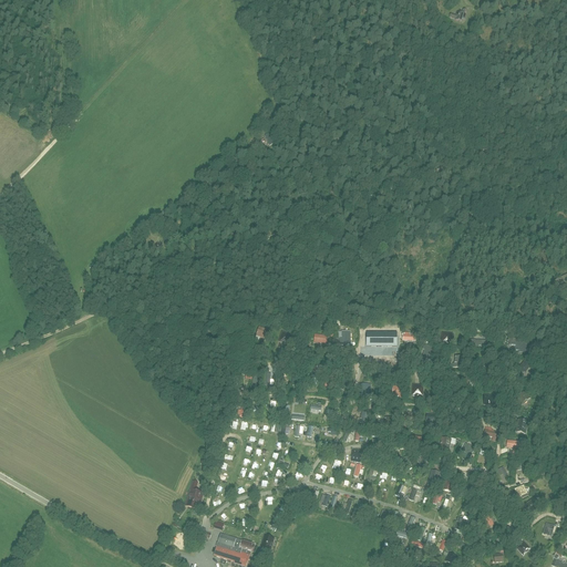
[(464,19),(466,11),(463,10),(462,14),(457,13),(456,16),(451,14),(450,18),(455,19),(455,20),(460,22),(461,18),(464,19)]
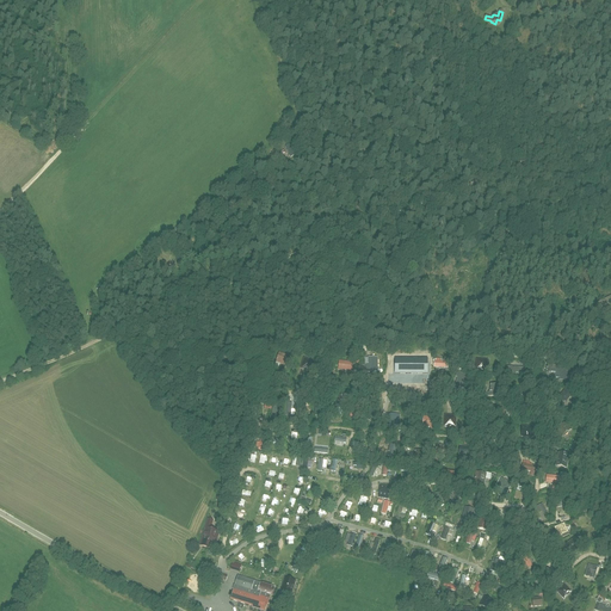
[(599,309),(610,302),(610,296),(597,303),(599,309)]
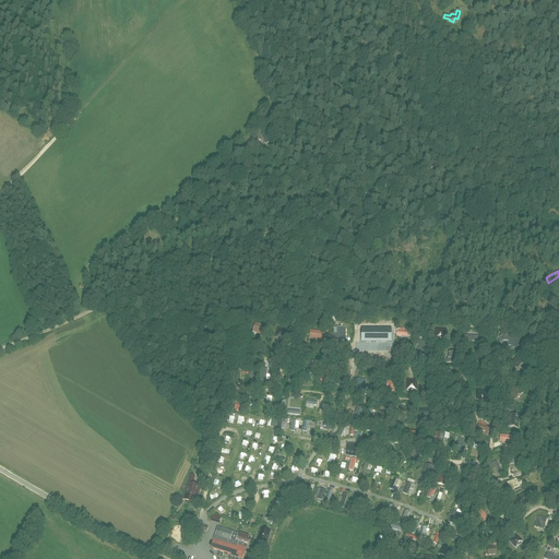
[(265,326),(263,325),(256,323),(252,331),(260,334),(263,334),(265,326)]
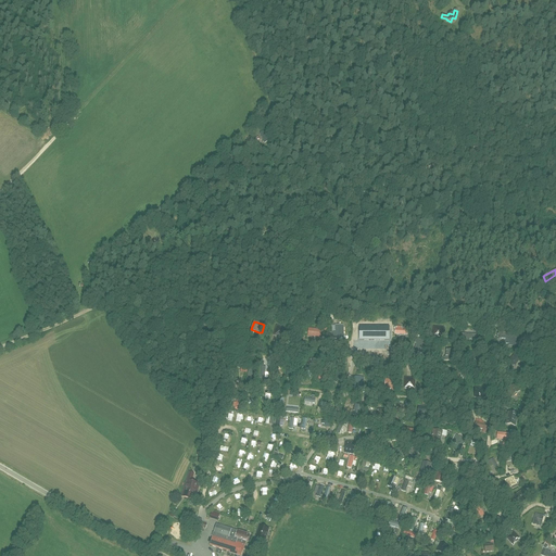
[(277,327),(274,336),(282,338),(286,329),(277,327)]
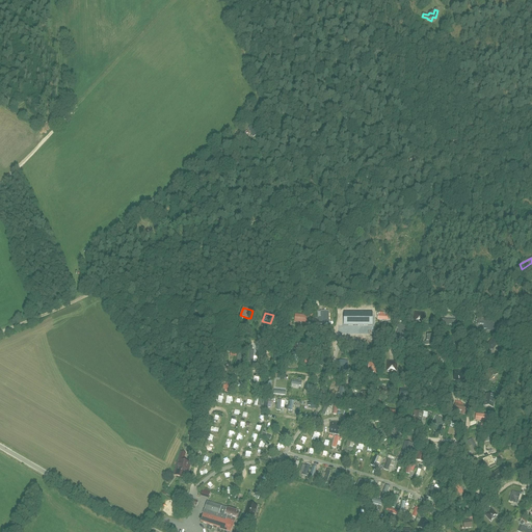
[(295,320),(308,321),(308,313),(295,313),(295,320)]
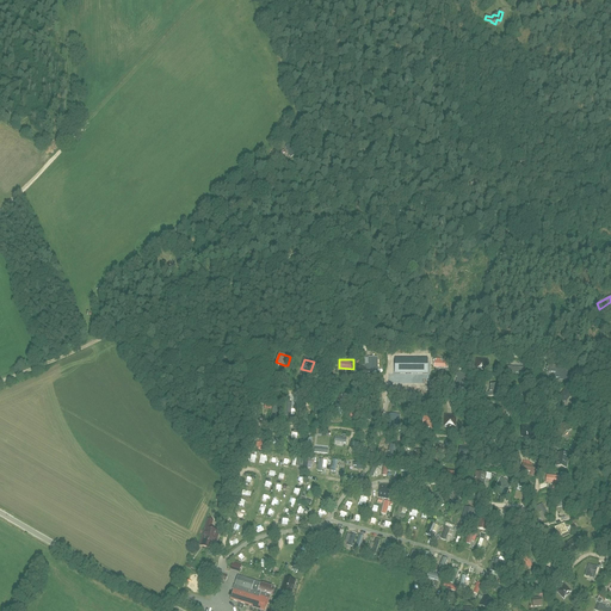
[(476,359),(475,370),(486,371),(487,363),(487,360),(485,360),(476,359)]
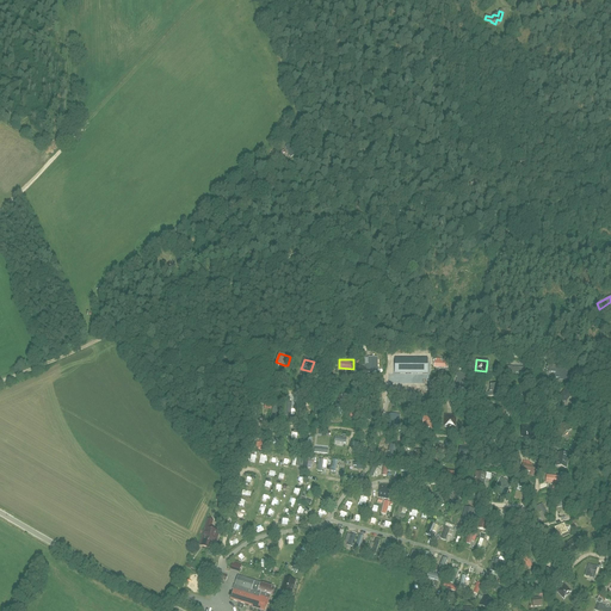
[(395,374),(427,374),(427,362),(395,362),(395,374)]
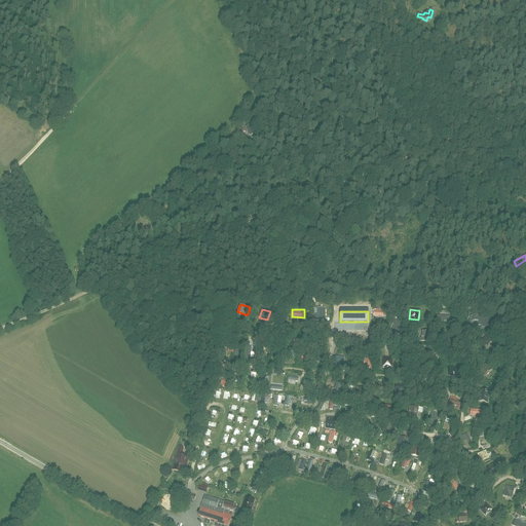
[(364,357),(363,365),(374,367),(375,358),(364,357)]
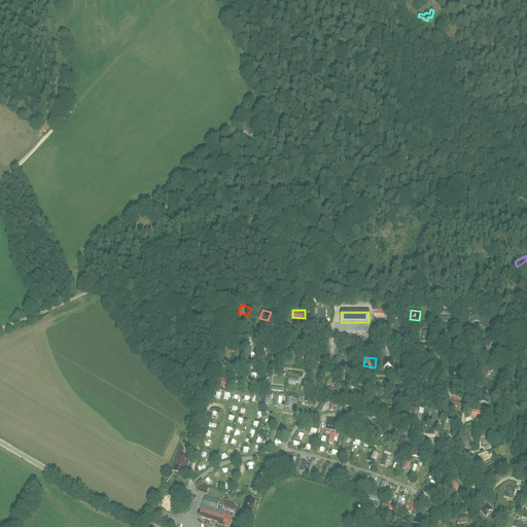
[(391,361),(391,359),(384,358),(383,367),(392,369),(393,361),(391,361)]
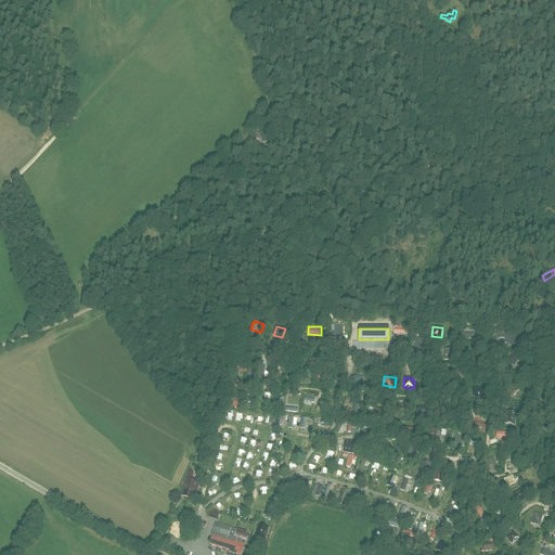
[(515,394),(518,390),(513,385),(510,387),(508,386),(505,389),(506,390),(506,391),(511,396),(515,392),(515,394)]
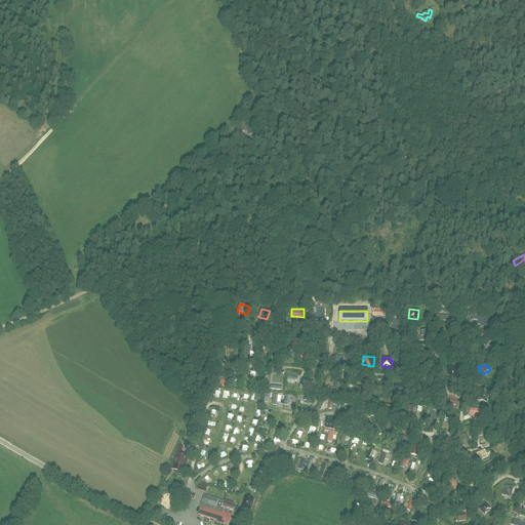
[(225,373),(223,378),(220,378),(218,384),(226,386),(229,375),(225,373)]
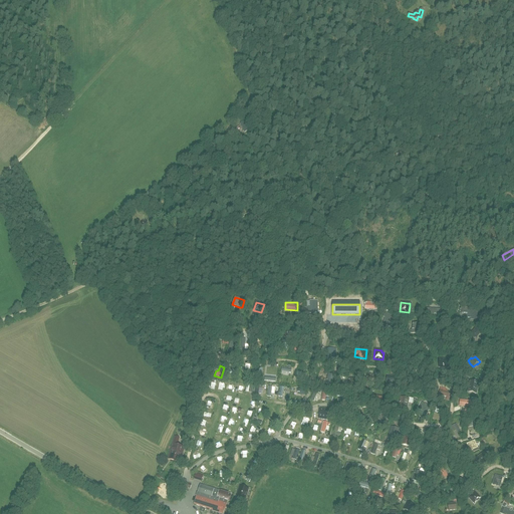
[(468,393),(469,393),(476,394),(477,387),(478,382),(475,382),(470,381),(469,388),(468,393)]
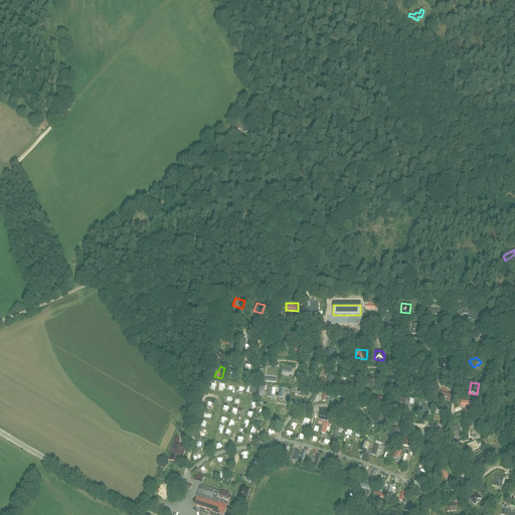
[(244,392),(252,392),(252,384),(244,384),(244,392)]
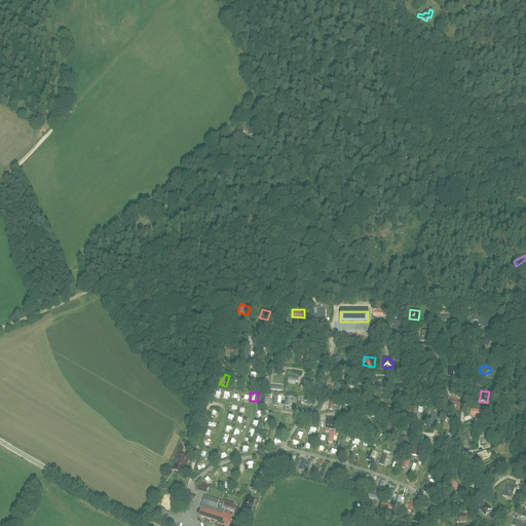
[(456,398),(451,397),(450,402),(452,402),(452,405),(457,406),(457,409),(460,409),(461,402),(455,401),(456,398)]
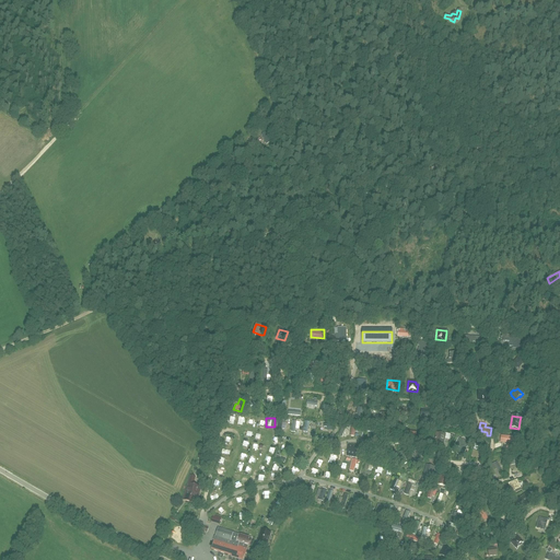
[(349,434),(354,435),(354,430),(357,430),(358,426),(347,423),(345,435),(348,435),(349,434)]
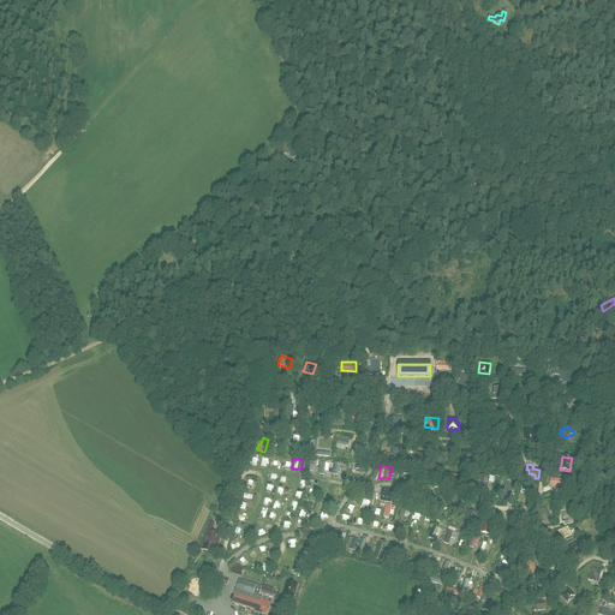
[(556,495),(563,495),(563,491),(561,491),(562,479),(550,478),(550,487),(557,487),(556,495)]
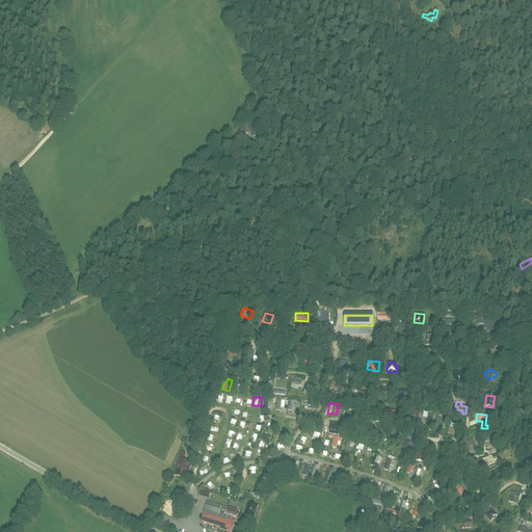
[(342,439),(339,439),(339,437),(335,436),(331,448),(336,449),(337,446),(338,442),(340,443),(340,441),(341,441),(342,439)]
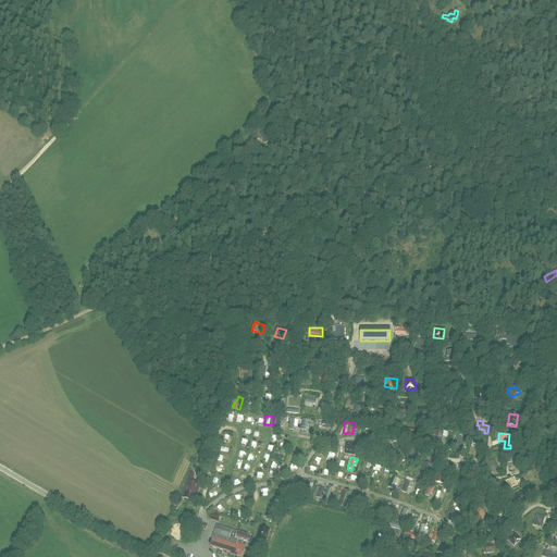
[(382,470),(388,472),(392,462),(386,460),(382,470)]
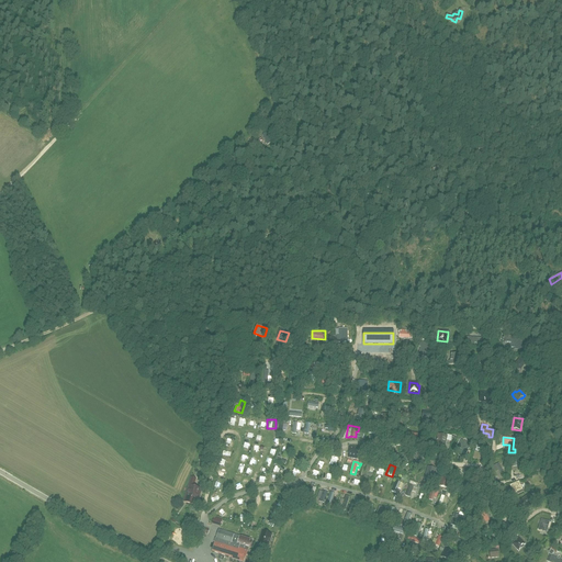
[(438,472),(436,471),(436,469),(428,467),(425,478),(433,480),(434,476),(436,478),(438,472)]
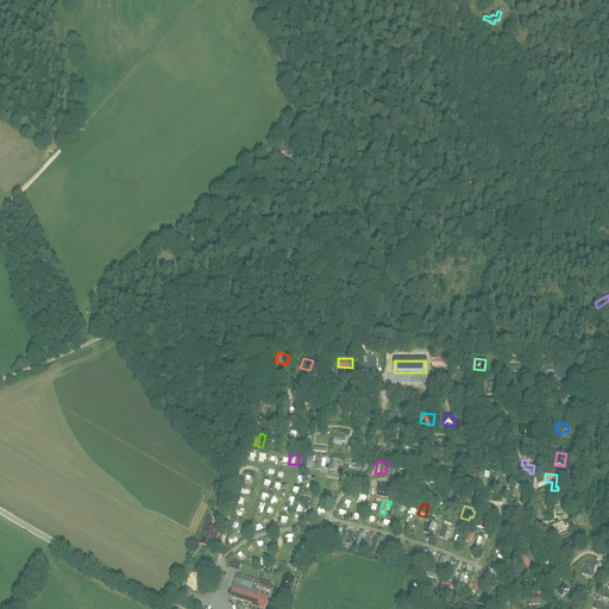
[(504,520),(500,538),(508,540),(513,526),(508,525),(509,521),(504,520)]
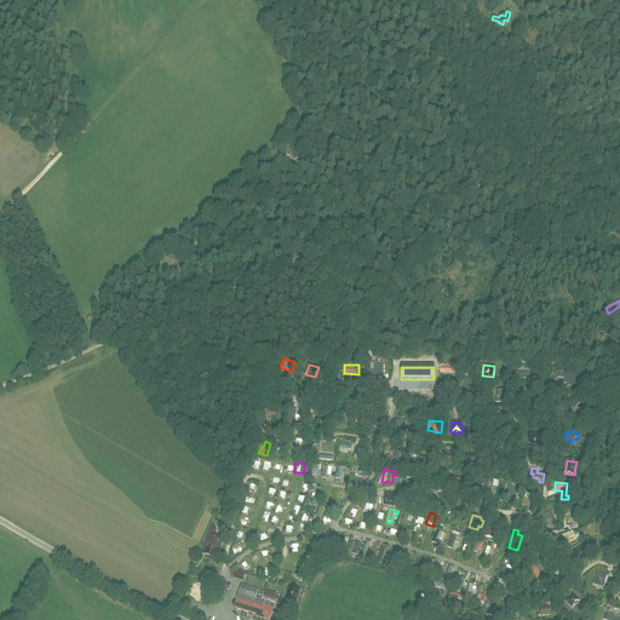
[(566,543),(577,539),(574,529),(563,533),(566,543)]
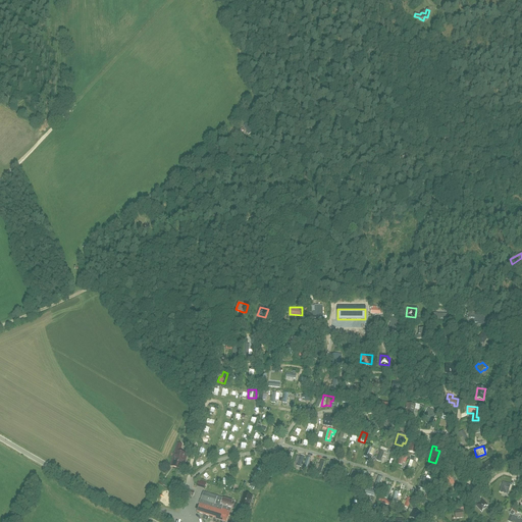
[(278,462),(283,453),(279,451),(274,460),(278,462)]
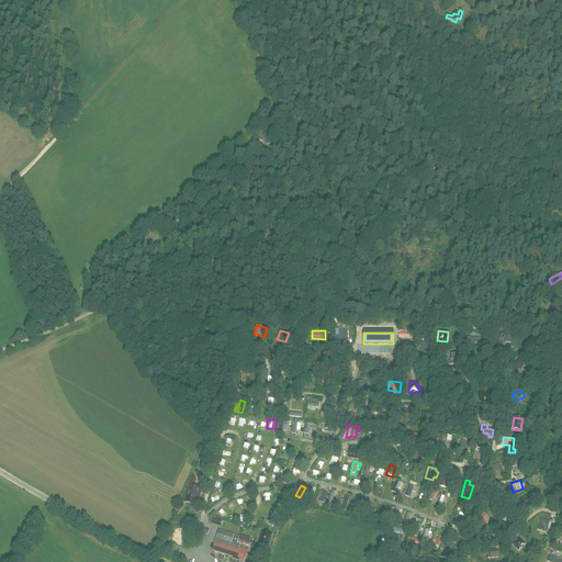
[(197,506),(201,490),(189,486),(183,503),(197,506)]
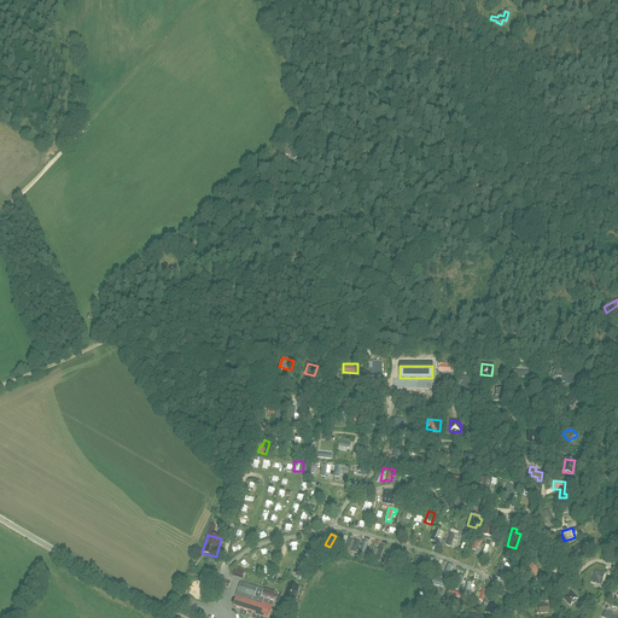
[(231,547),(235,552),(242,547),(237,542),(231,547)]
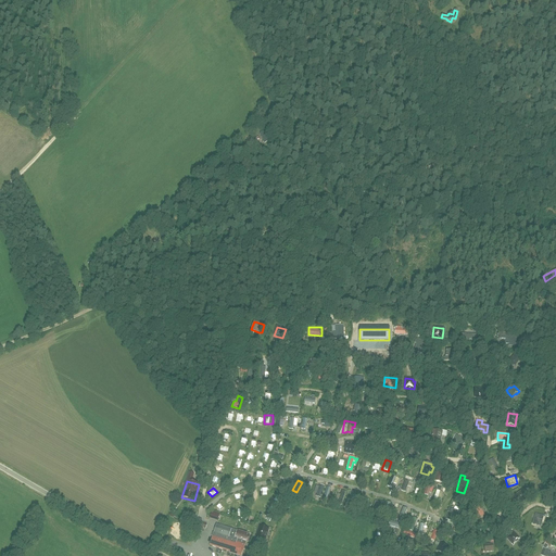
[(434,496),(441,498),(443,490),(437,488),(434,496)]
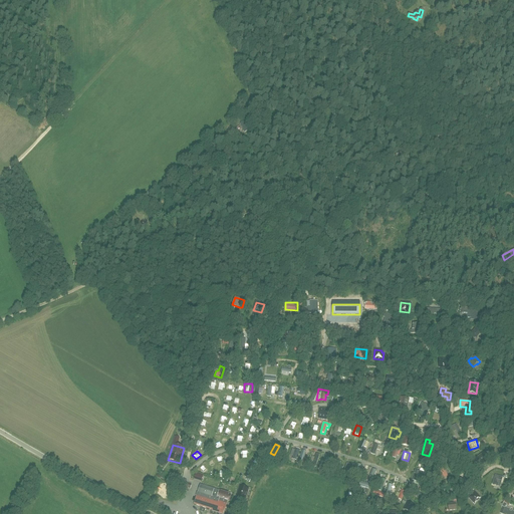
[(437,467),(442,478),(448,475),(443,464),(437,467)]
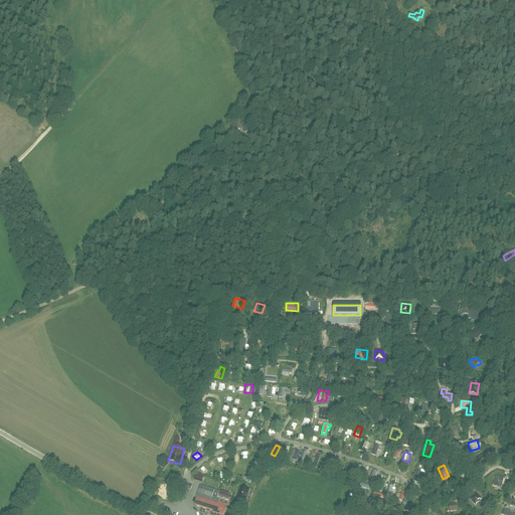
[(359,485),(369,489),(371,484),(360,481),(359,485)]
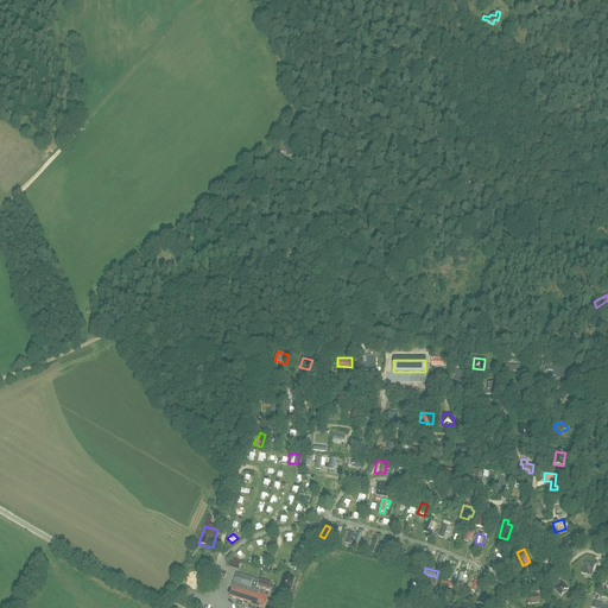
[(458,570),(454,580),(460,583),(464,574),(458,570)]
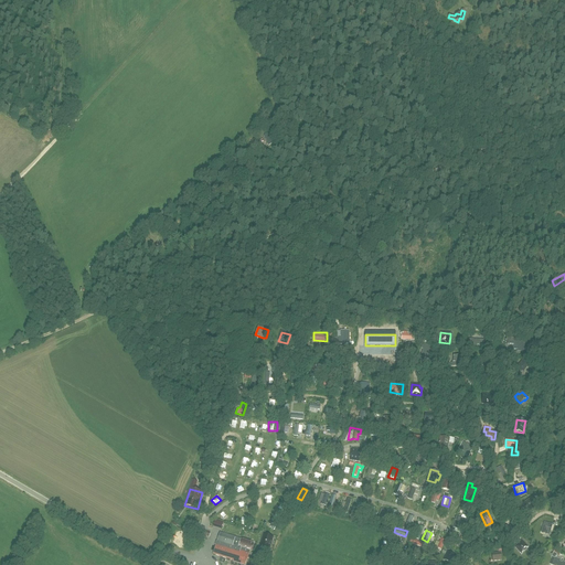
[(243,564),(245,564),(252,544),(220,533),(217,542),(216,542),(215,545),(216,545),(213,554),(233,561),(233,562),(243,564)]
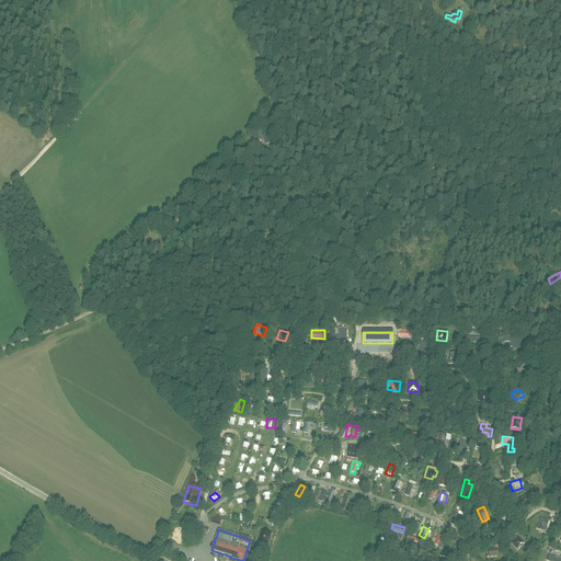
[(260,537),(258,544),(267,547),(271,534),(263,531),(261,538),(260,537)]
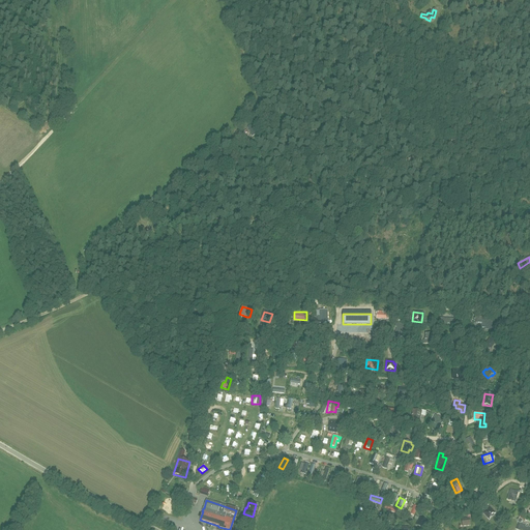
[(418,526),(423,528),(428,517),(421,516),(418,526)]
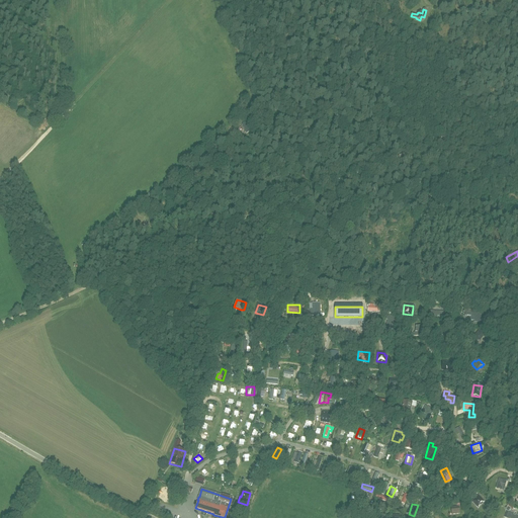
[(456,517),(459,516),(458,509),(450,510),(451,515),(455,514),(456,517)]
